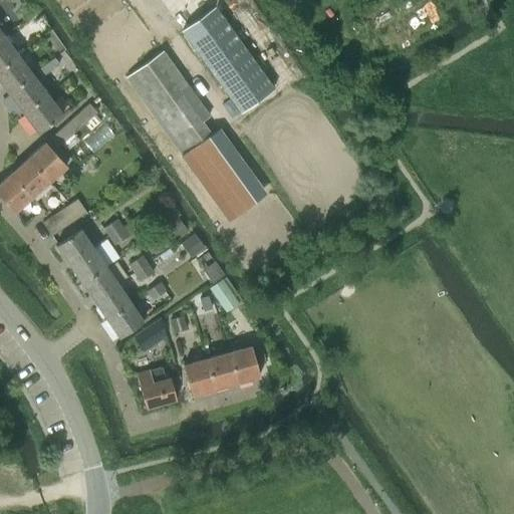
[(239,112),(272,88),(273,88),(214,6),(181,30),(239,112)]
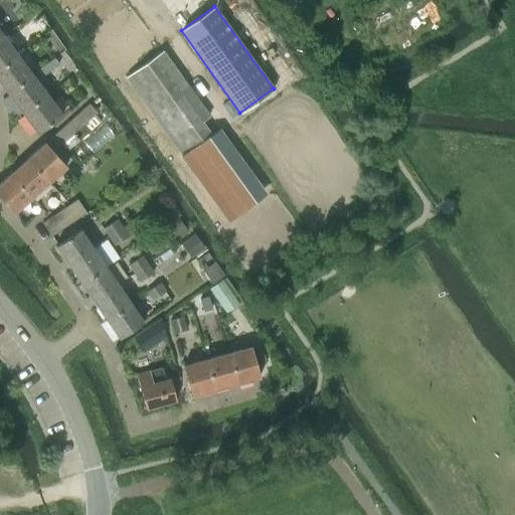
[(0,64),(16,53),(3,35),(2,33),(0,34),(0,64)]
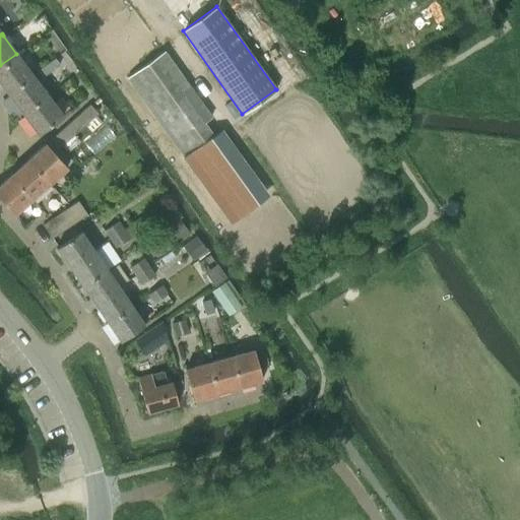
[(204,122),(211,117),(164,50),(126,77),(182,155),(182,156),(231,224),(269,195),(221,128),(213,134),(204,122)]
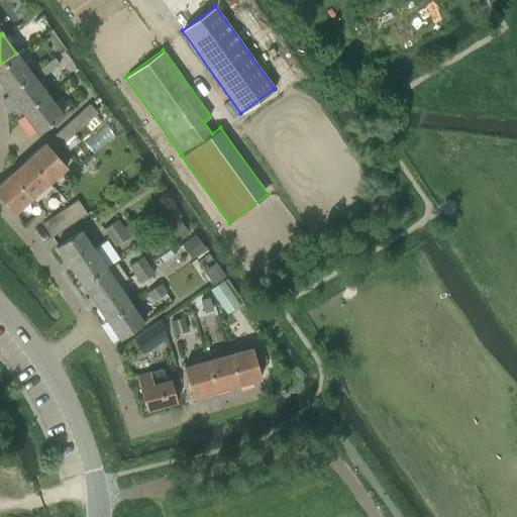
[(31,73),(18,55),(16,54),(0,65),(0,84),(6,92),(31,73)]
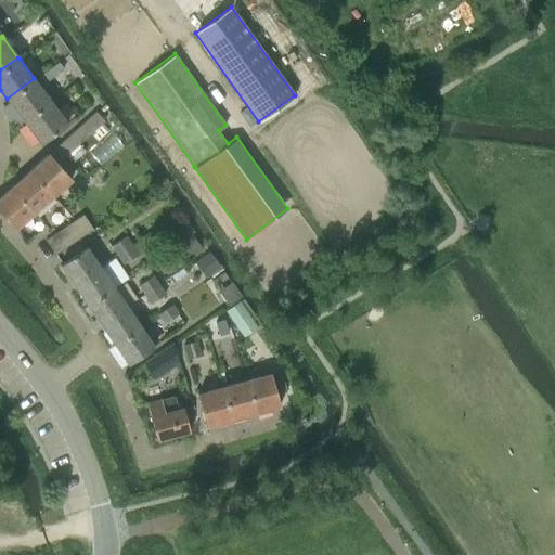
[(49,99),(35,80),(34,78),(7,99),(22,119),(49,99)]
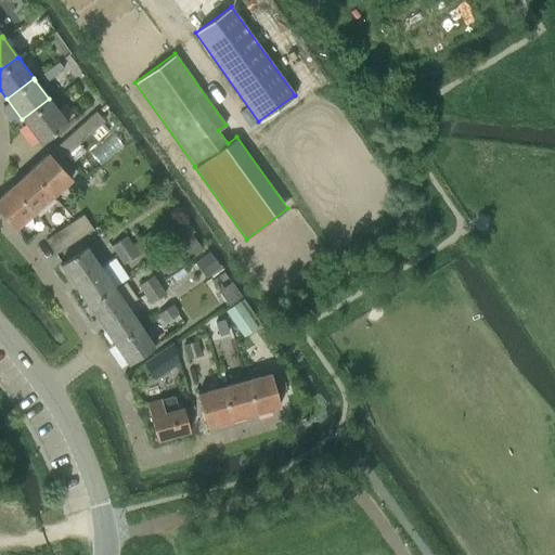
[(67,124),(51,101),(49,99),(22,119),(40,144),(67,124)]
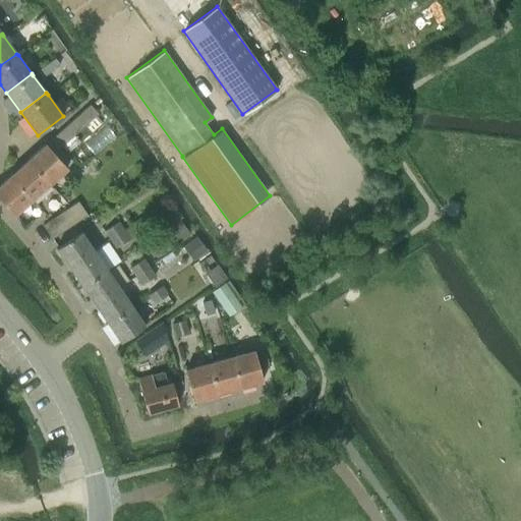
[(90,104),(49,140),(57,150),(98,114),(90,104)]
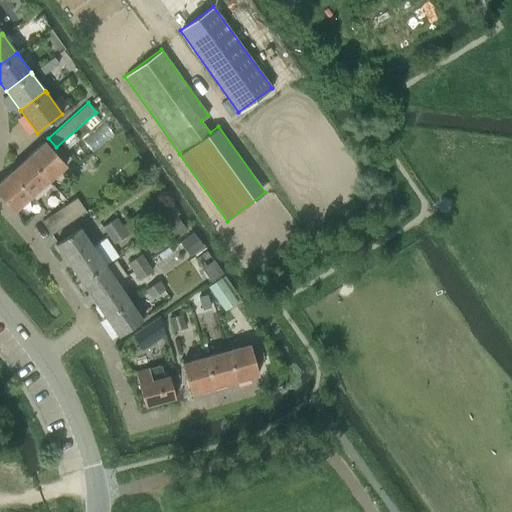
[(48,181),(48,180),(66,164),(45,141),(27,157),(48,181)]
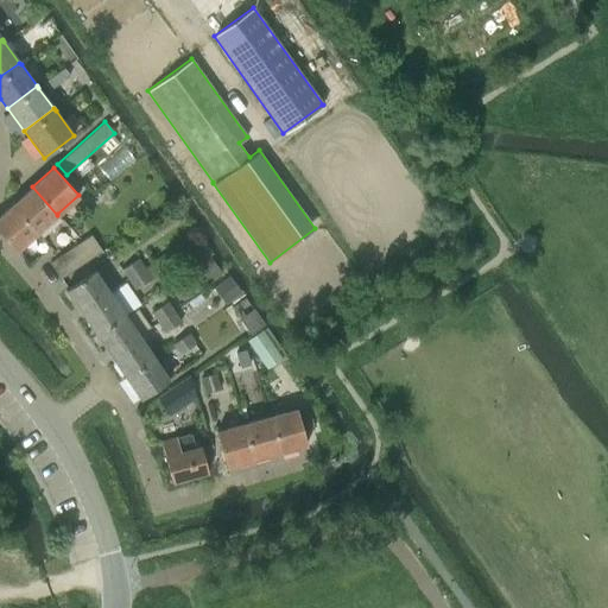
[(36,233),(57,215),(32,187),(11,206),(36,233)]
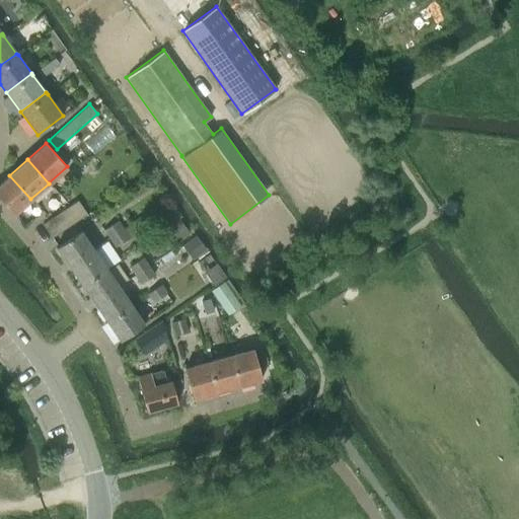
[(0,200),(13,214),(30,199),(9,175),(0,183),(0,200)]
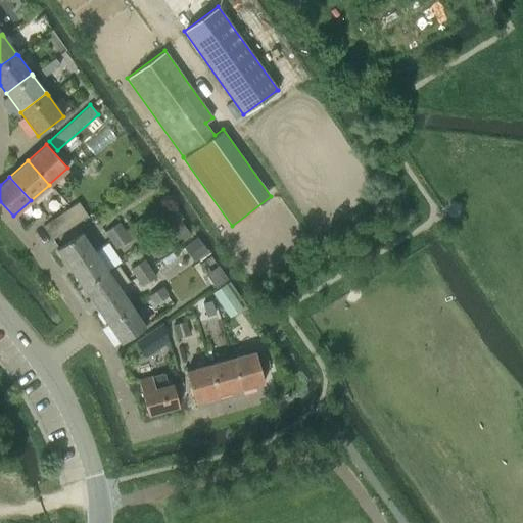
[(146,183),(153,194),(159,191),(152,179),(146,183)]
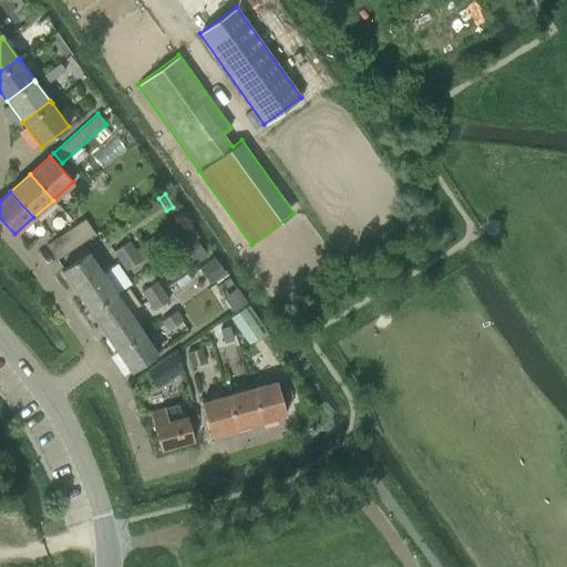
[(84,218),(71,227),(81,243),(94,234),(94,233),(84,218)]
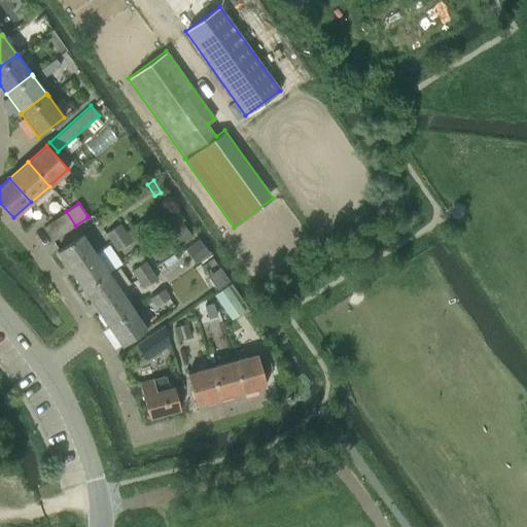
[(66,211),(54,219),(64,234),(75,225),(66,211)]
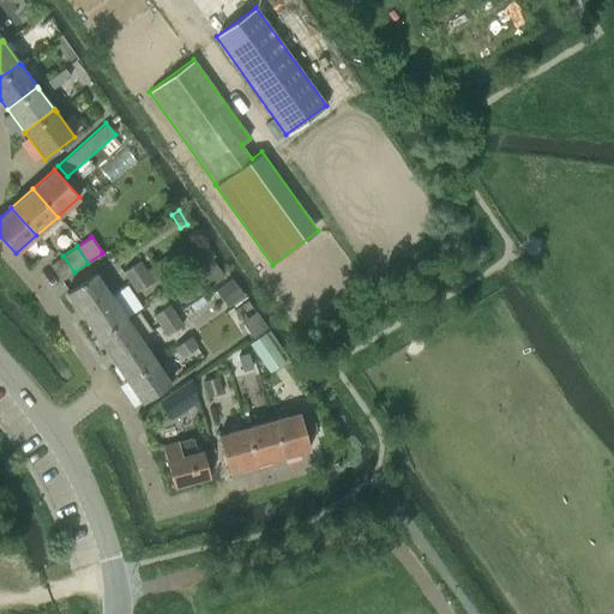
[(62,256),(49,265),(60,282),(74,272),(62,256)]
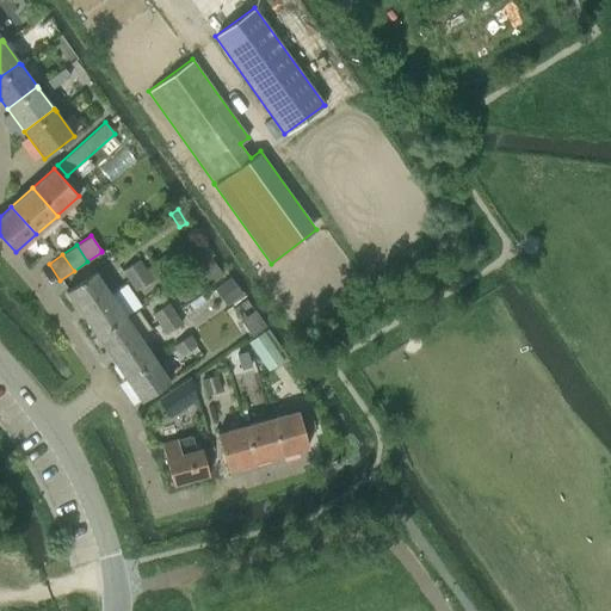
[(139,260),(123,269),(130,279),(146,270),(139,259),(139,260)]
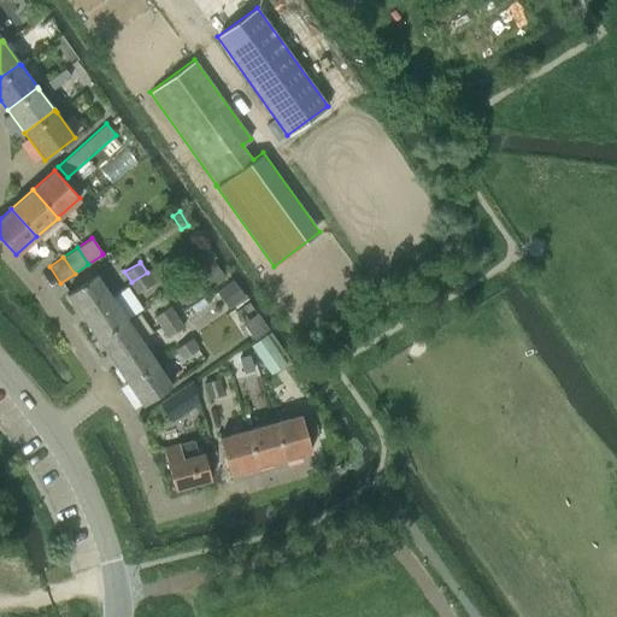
[(95,272),(66,293),(81,316),(111,295),(95,272)]
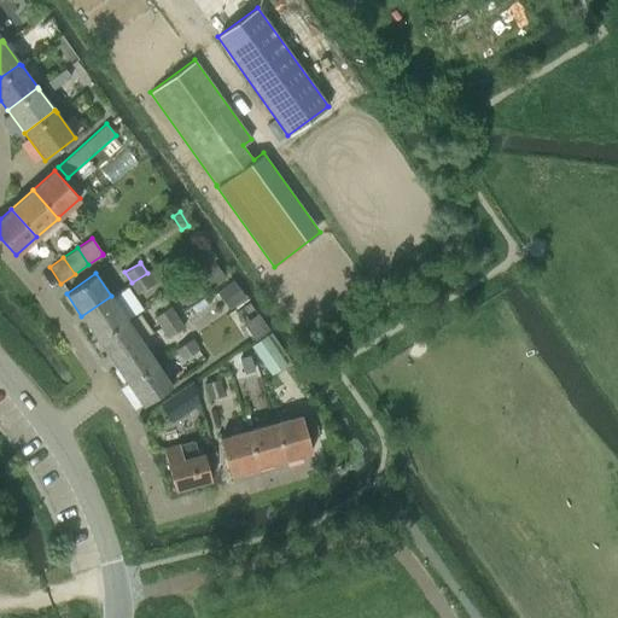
[(147,273),(132,283),(139,293),(153,283),(147,273)]
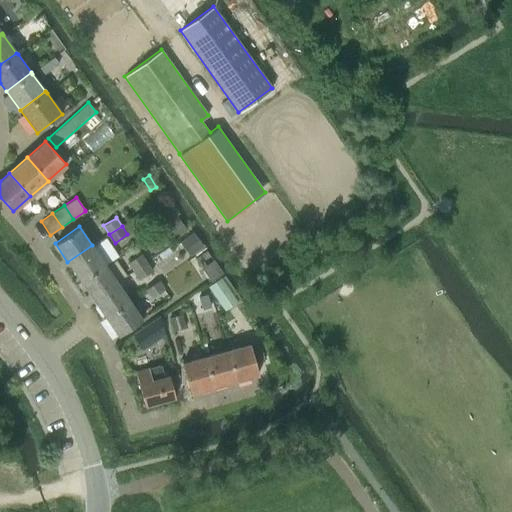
[(189,256),(194,253),(203,247),(193,233),(184,238),(179,242),(189,256)]
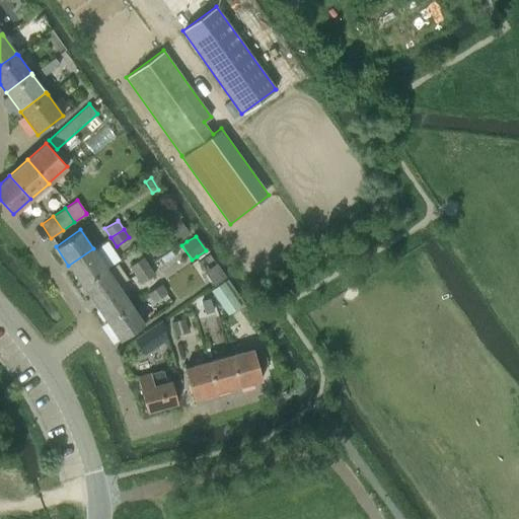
[(93,248),(68,266),(81,284),(105,268),(93,248)]
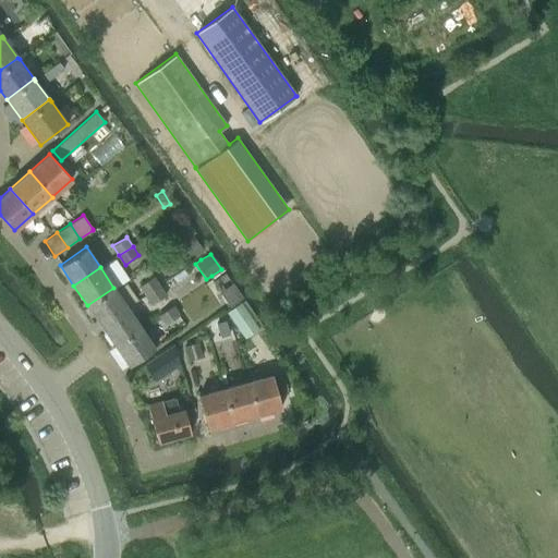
[(242,299),(237,290),(225,273),(214,280),(231,306),(242,299)]
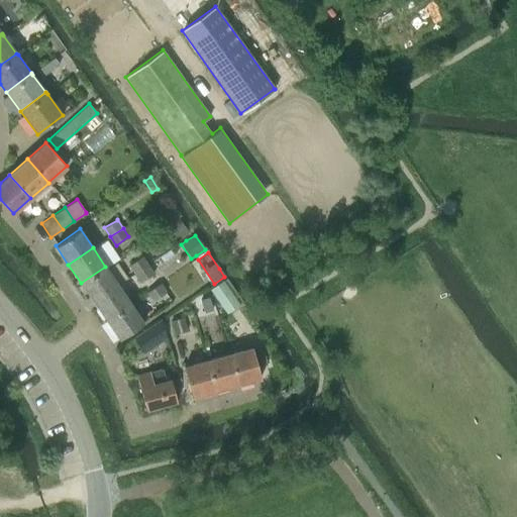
[(142,256),(129,265),(134,274),(147,265),(142,256)]
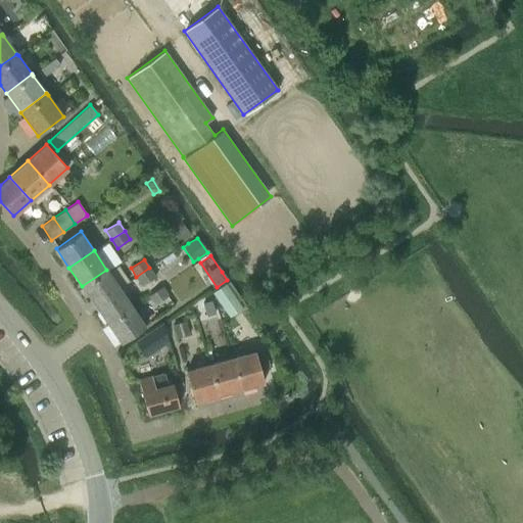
[(149,268),(136,277),(142,285),(155,276),(149,268)]
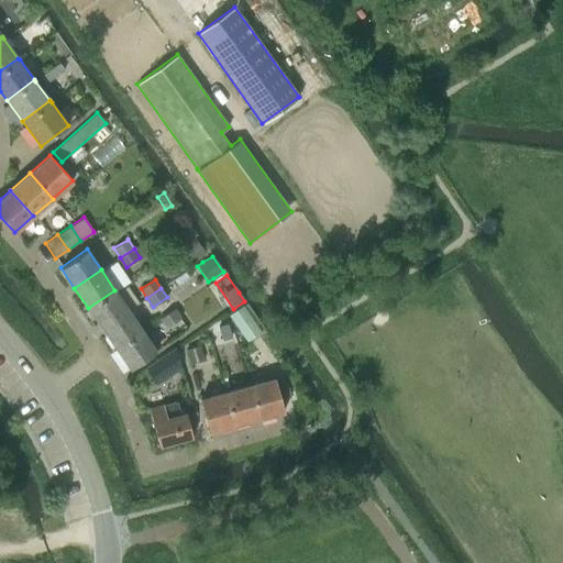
[(114,290),(88,308),(101,329),(129,311),(114,290)]
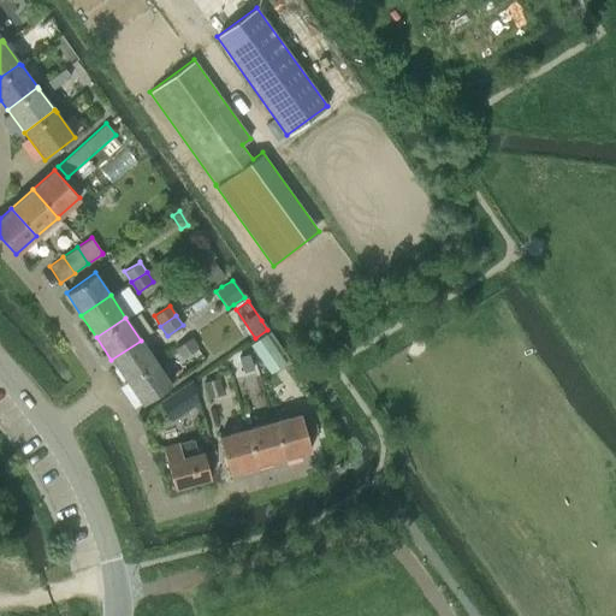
[(270,373),(282,366),(284,363),(265,335),(250,345),(270,373)]
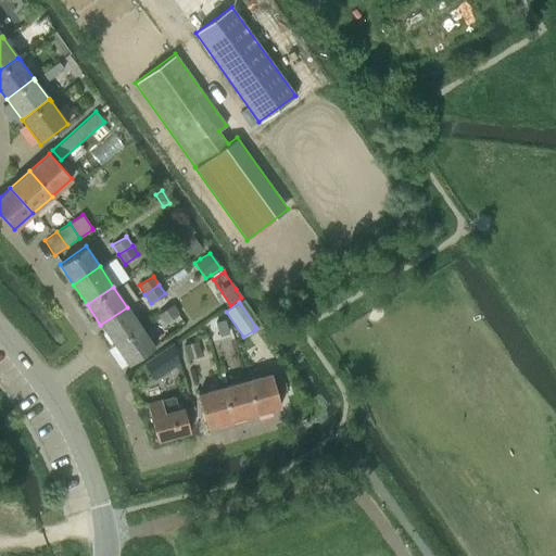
[(156,314),(163,325),(178,314),(173,304),(156,314)]
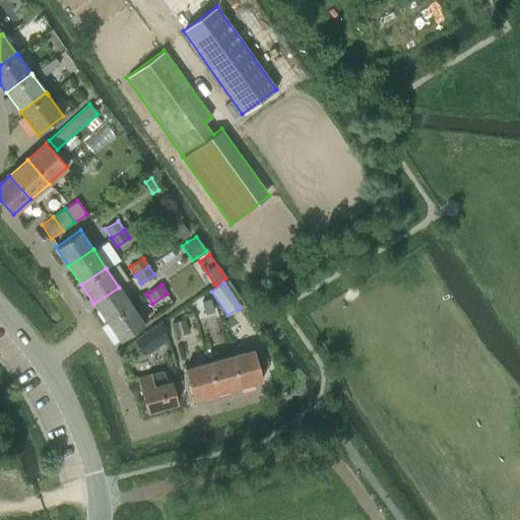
[(119,287),(93,304),(107,323),(131,306),(119,287)]
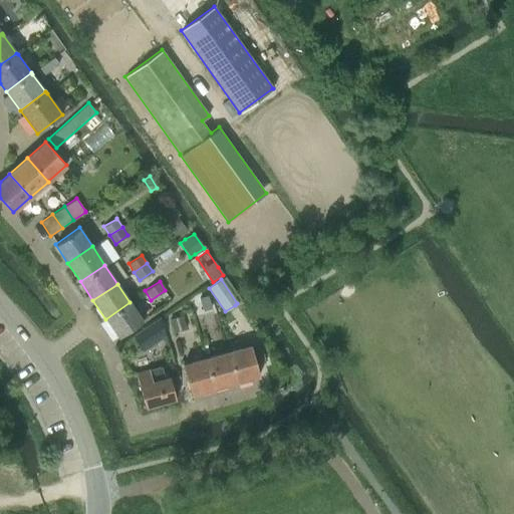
[(198,317),(214,313),(208,294),(193,298),(198,317)]
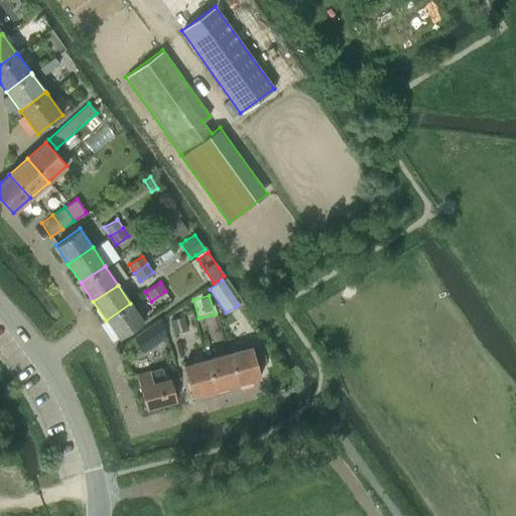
[(130,303),(106,320),(118,339),(143,323),(130,303)]
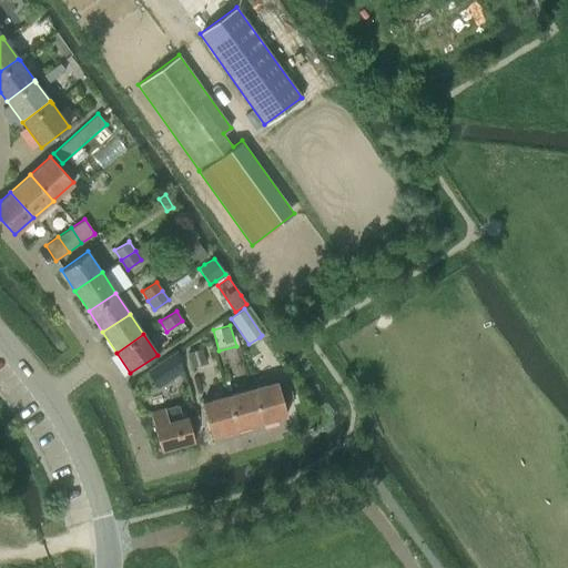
[(191,367),(205,364),(202,348),(188,352),(191,367)]
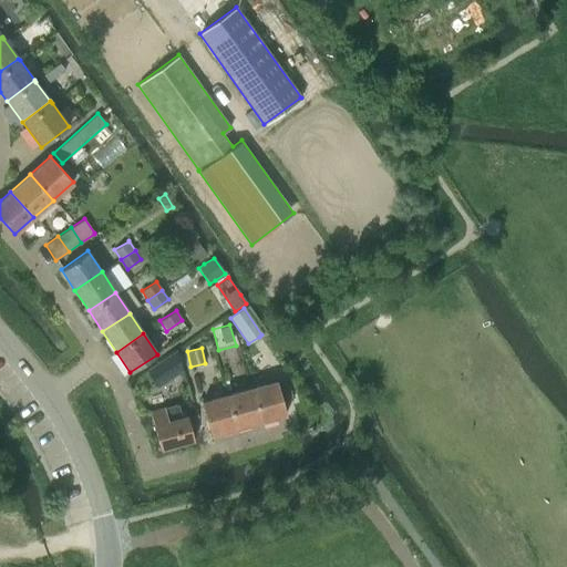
[(176,351),(146,372),(156,388),(182,369),(176,351)]
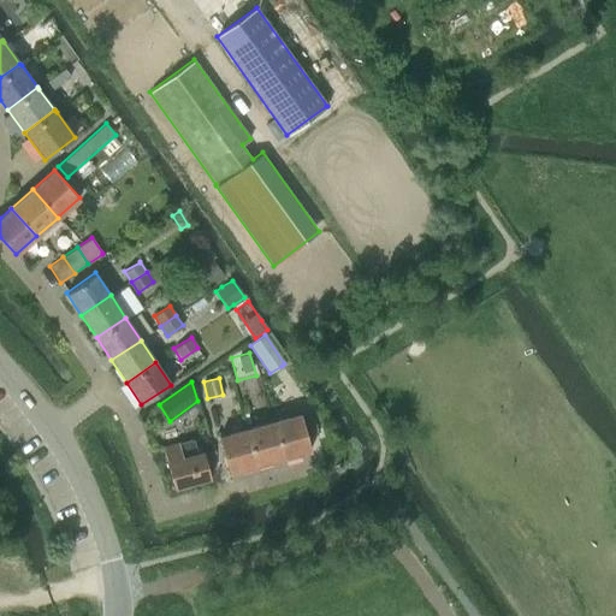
[(272,422),(283,458),(311,451),(301,414),(272,422)]
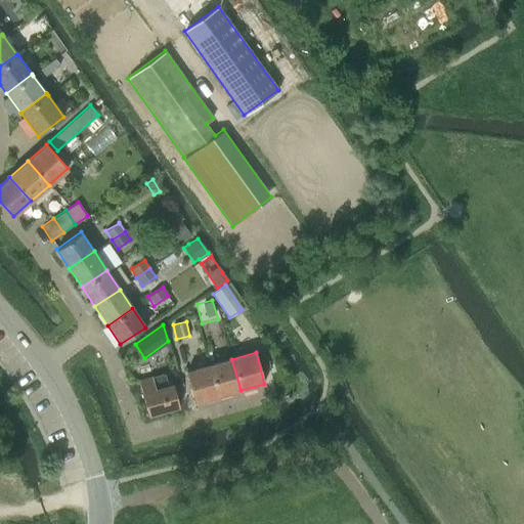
[(217,396),(241,390),(231,359),(208,365),(217,396)]
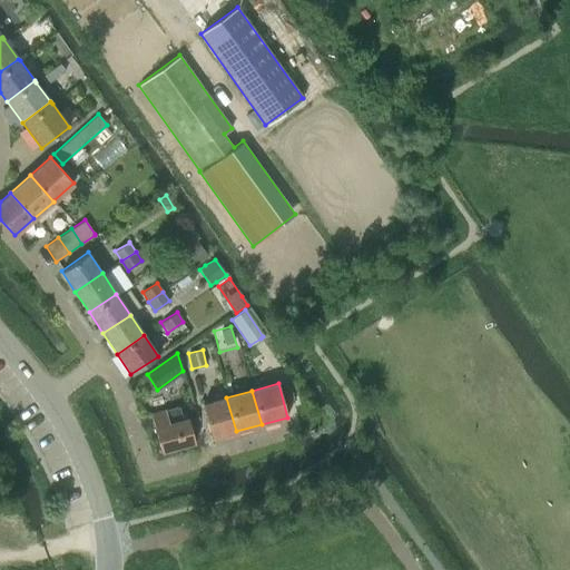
[(212,438),(236,431),(226,397),(203,404),(212,438)]
